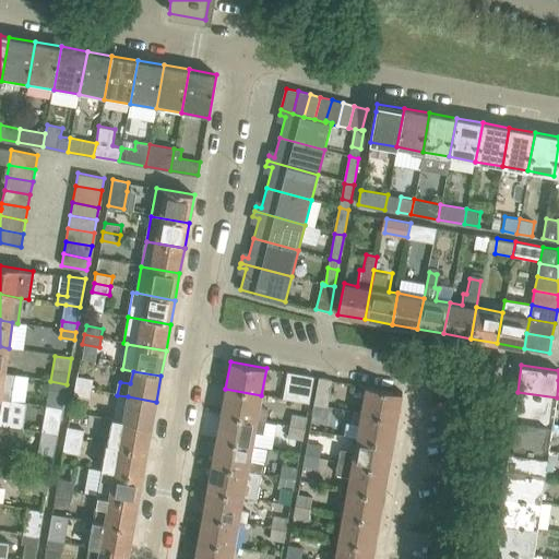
[(287,371),(283,399),(309,403),(313,377),(287,371)]
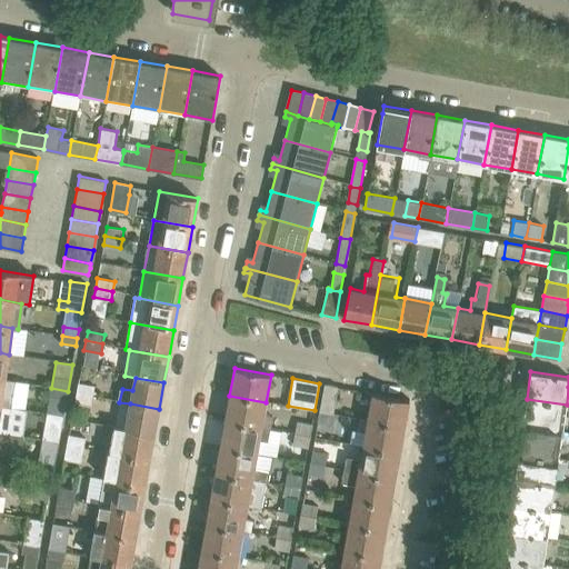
[(0,380),(0,407),(13,409),(18,383),(5,381),(0,380)]
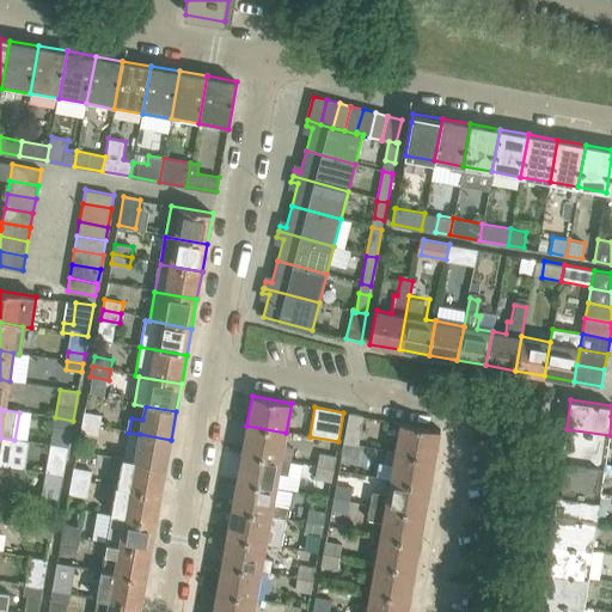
[(84,412),(81,423),(101,426),(102,416),(84,412)]
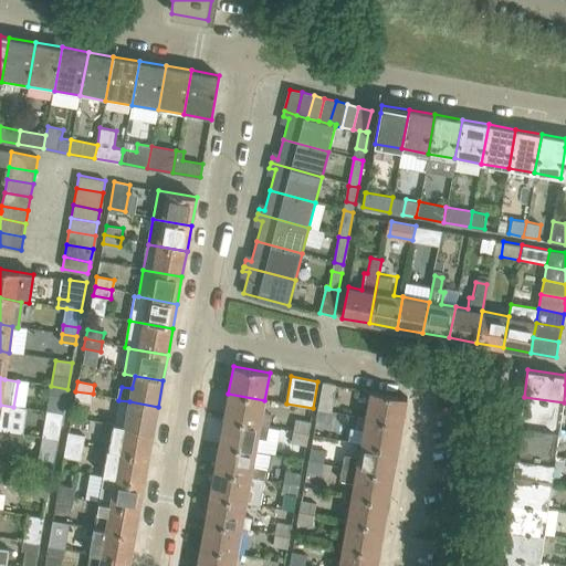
[(331,412),(336,385),(323,381),(317,409),(331,412)]
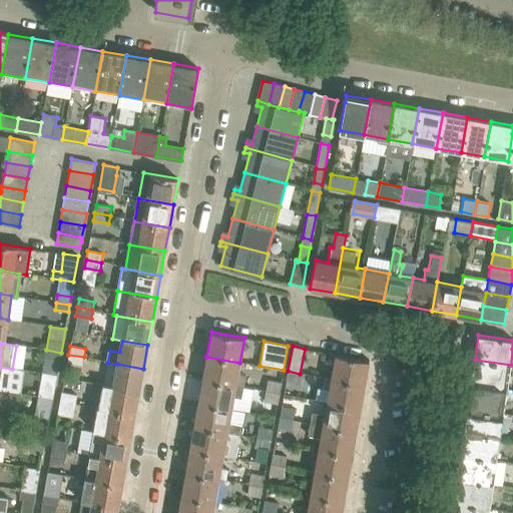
[(56,376),(61,353),(46,350),(42,374),(56,376)]
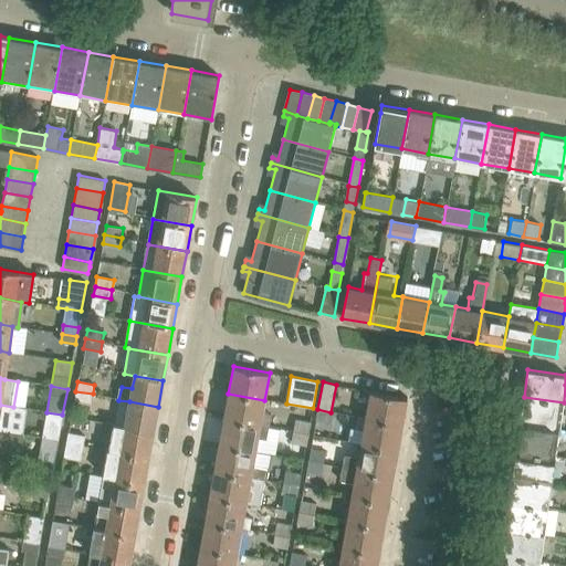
[(370,390),(366,417),(402,423),(407,397),(370,390)]
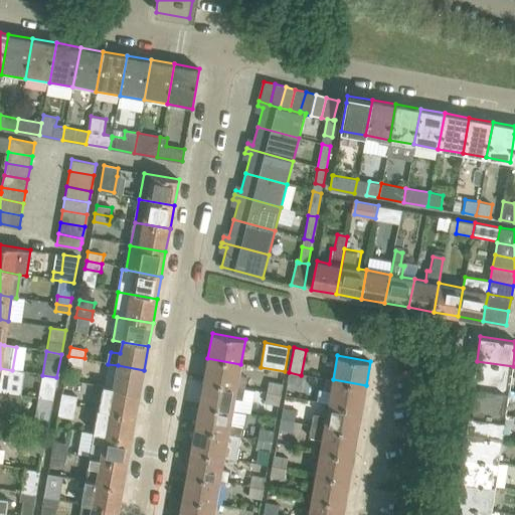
[(68,356),(67,364),(82,367),(84,358),(68,356)]
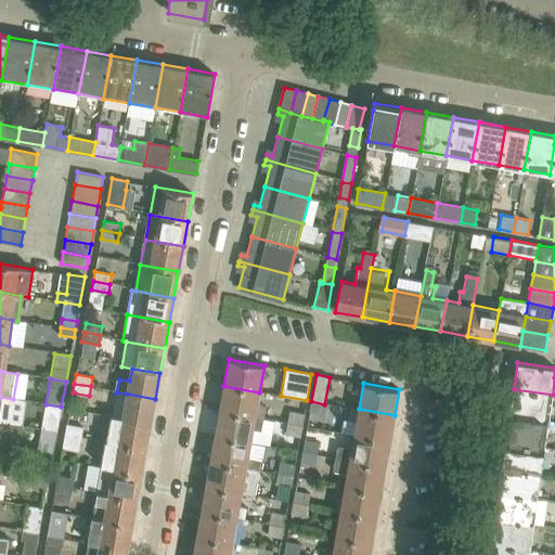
[(223,386),(219,411),(263,418),(267,420),(269,405),(258,403),(259,392),(223,386)]
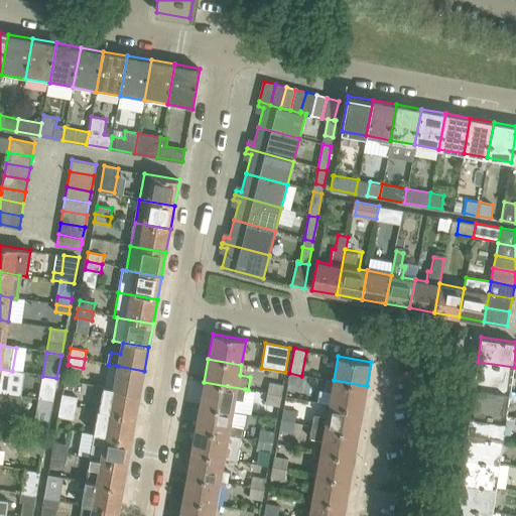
[(510,391),(514,367),(478,362),(475,385),(510,391)]
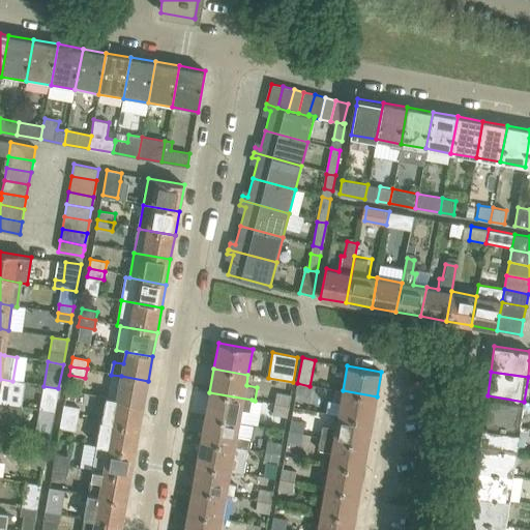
[(117,400),(144,405),(148,381),(121,376),(117,400)]
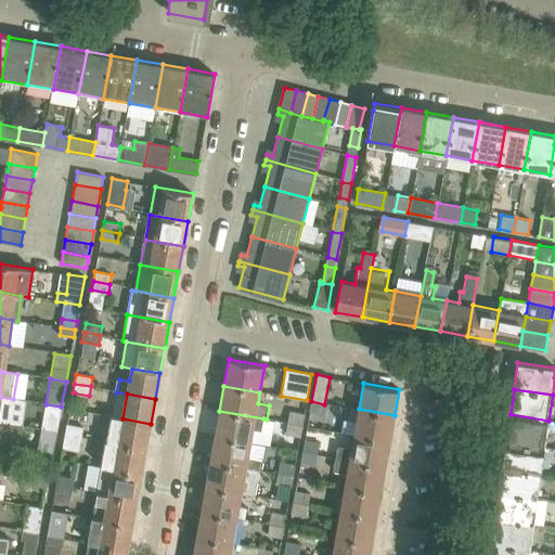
[(13,399),(0,397),(0,423),(10,425),(13,399)]
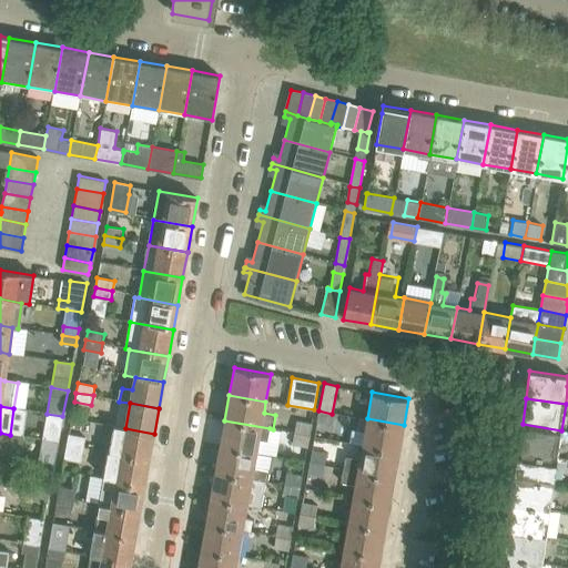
[(318,411),(316,423),(332,426),(334,414),(332,414),(318,411)]
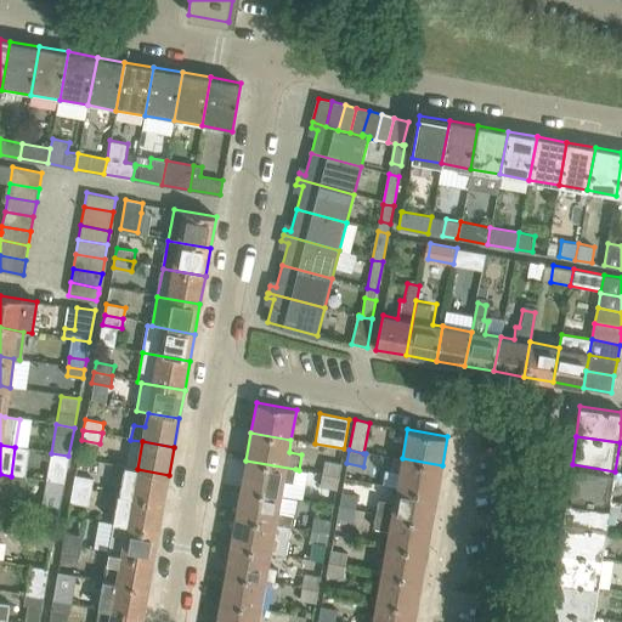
[(51,453),(45,482),(63,485),(68,456),(51,453)]
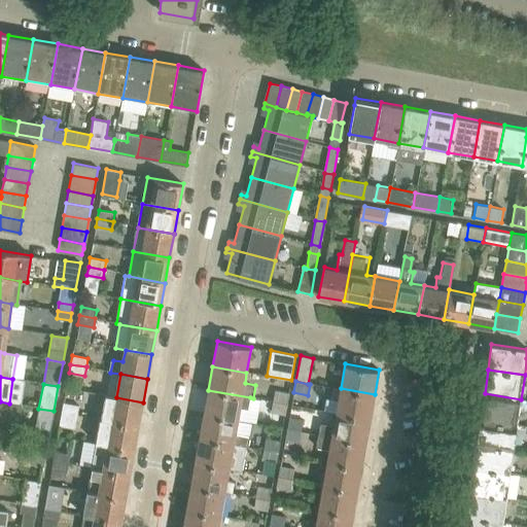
[(335,387),(331,398),(339,400),(336,413),(371,419),(375,394),(341,388),(335,387)]
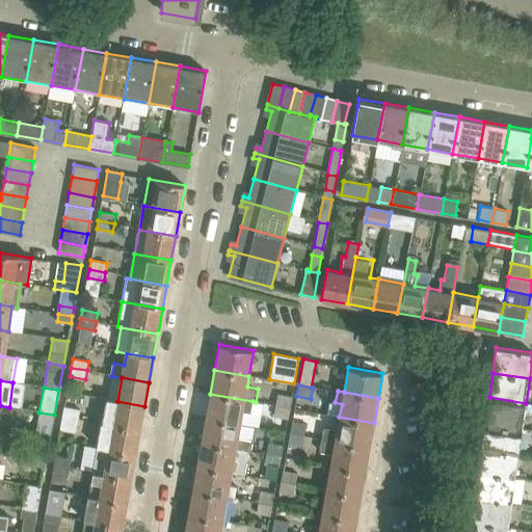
[(210,394),(206,418),(240,424),(242,411),(250,413),(253,401),(210,394)]
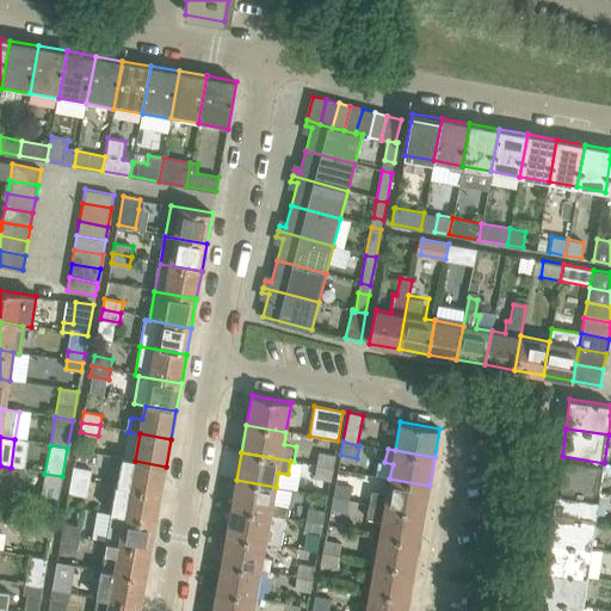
[(320,452),(318,467),(332,469),(334,455),(320,452)]
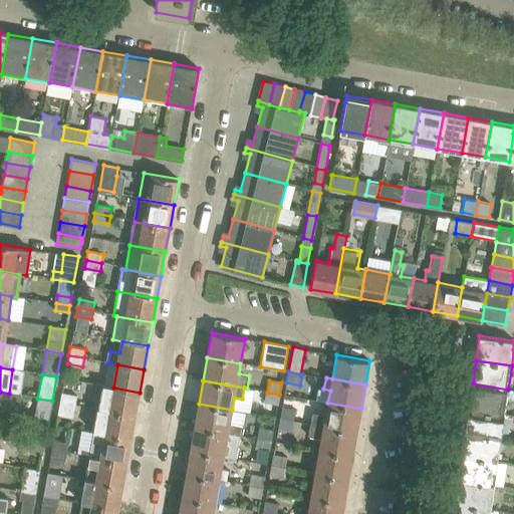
[(469,409),(504,414),(508,390),(473,383),(469,409)]
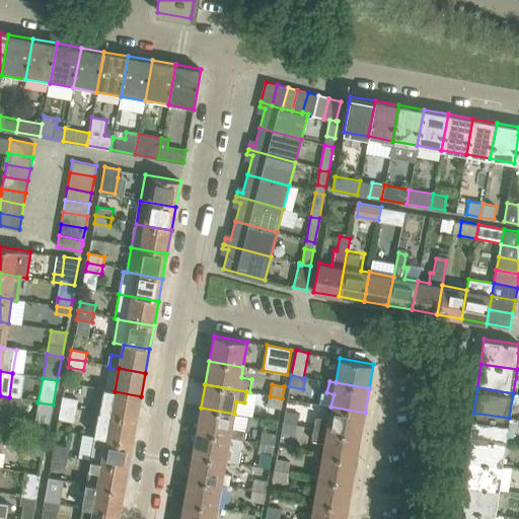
[(100,414),(137,421),(141,396),(115,391),(104,390),(100,414)]
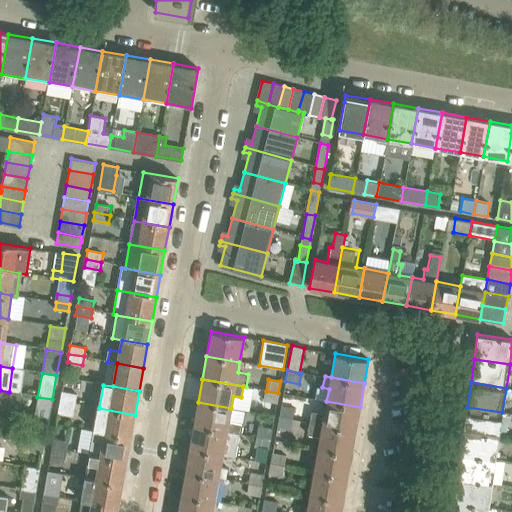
[(0,390),(0,415),(17,417),(20,394),(9,392),(0,390)]
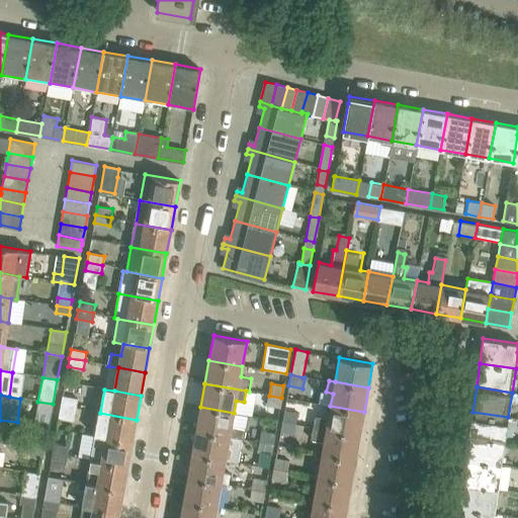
[(63,396),(61,406),(76,409),(78,399),(63,396)]
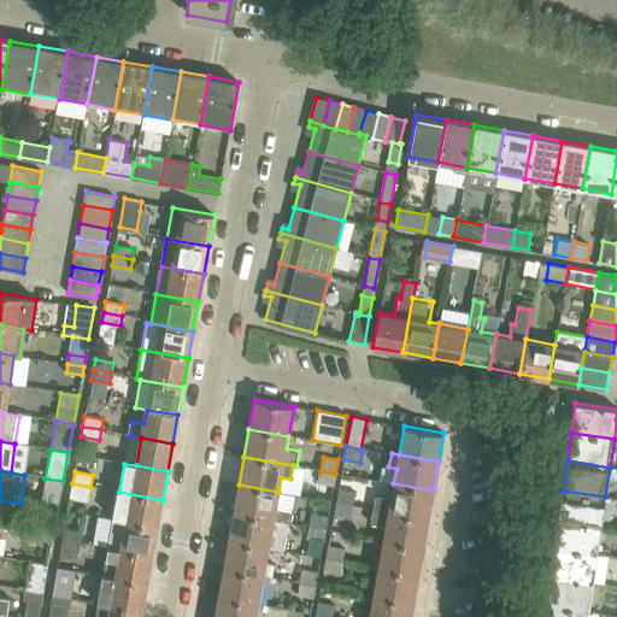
[(333,487),(335,474),(321,471),(318,485),(333,487)]
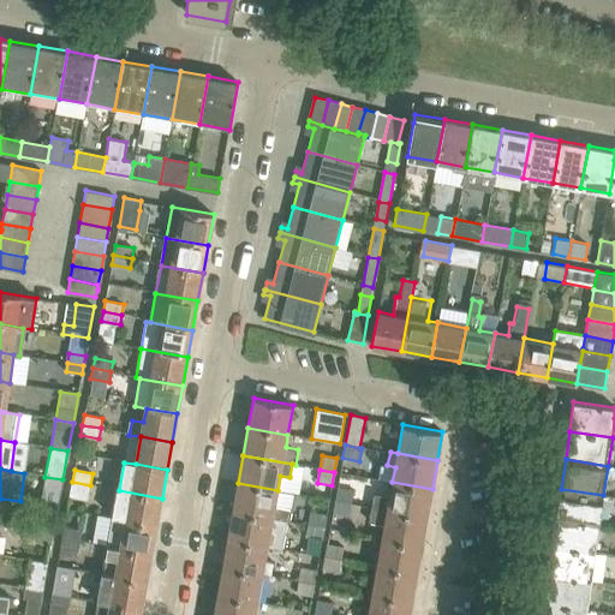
[(61,489),(63,479),(45,477),(43,485),(61,489)]
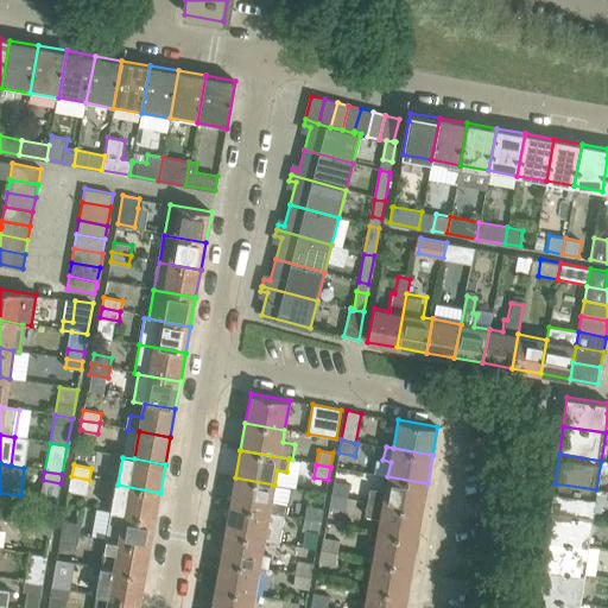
[(71,476),(68,493),(87,496),(89,480),(71,476)]
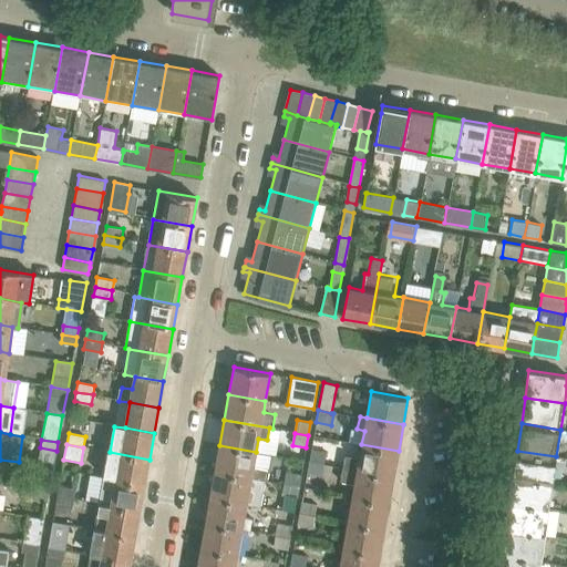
[(344,468),(357,471),(393,476),(399,451),(361,444),(359,457),(347,455),(344,468)]
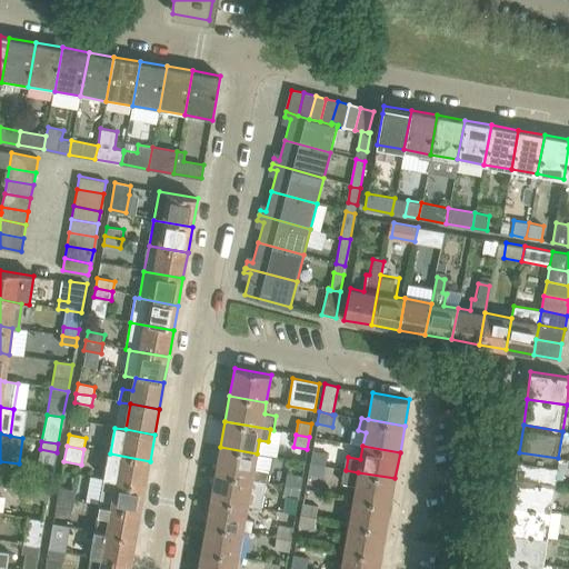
[(216,472),(268,481),(269,481),(271,470),(255,467),(257,453),(220,447),(216,472)]
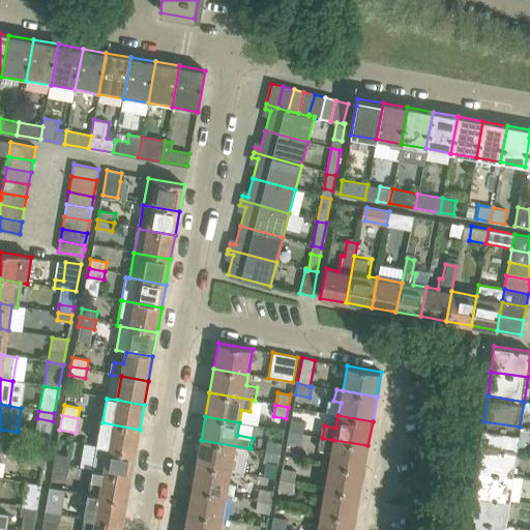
[(291,420),(289,432),(301,434),(303,422),(291,420)]
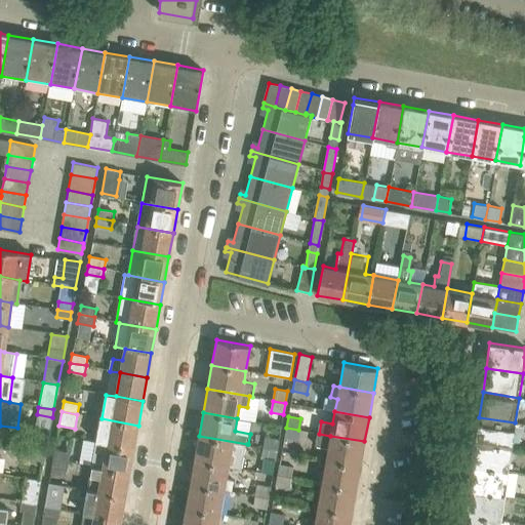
[(512,447),(515,422),(479,417),(476,442),(512,447)]
